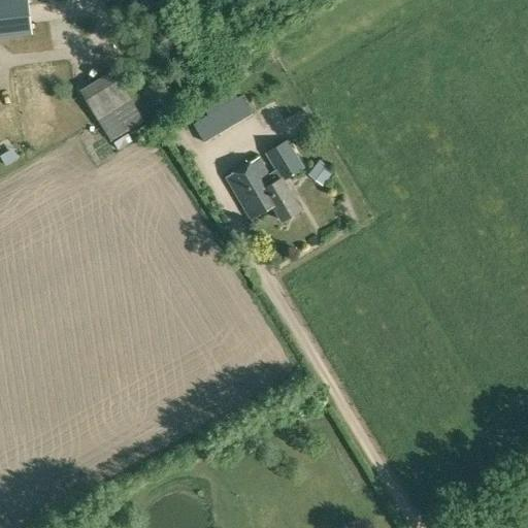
[(27,0),(0,0),(0,38),(32,35),(27,0)]
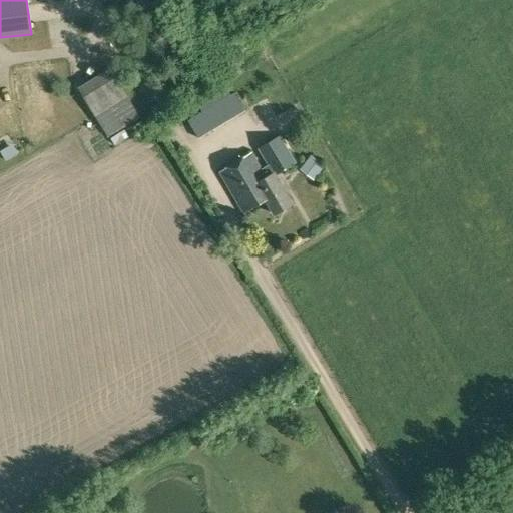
[(107,136),(139,117),(109,69),(78,88),(107,136)]
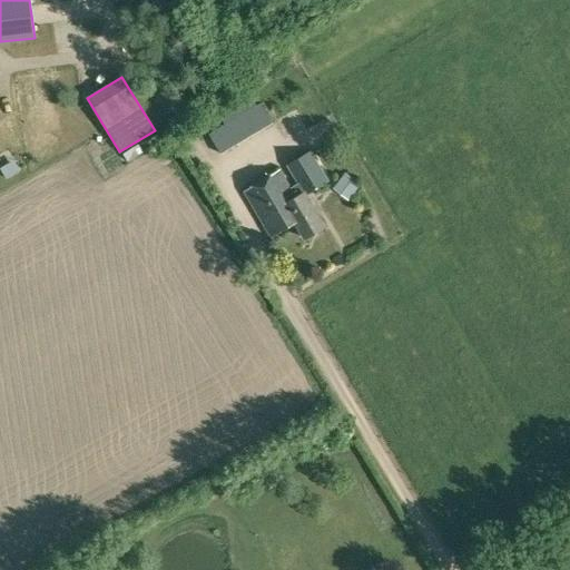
[(273,123),(254,92),(224,110),(231,121),(209,134),(220,154),(273,123)]
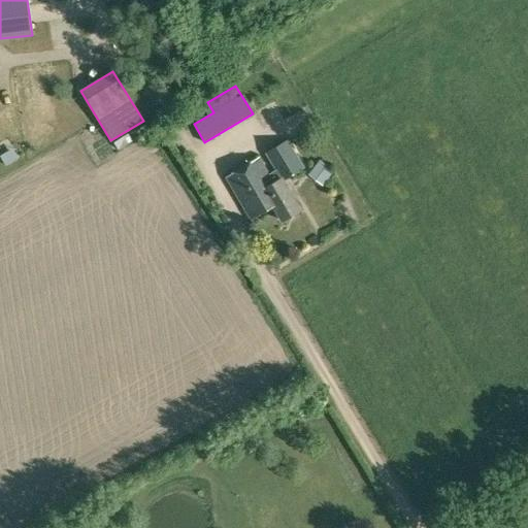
[(272,130),(289,124),(282,103),(265,108),(272,130)]
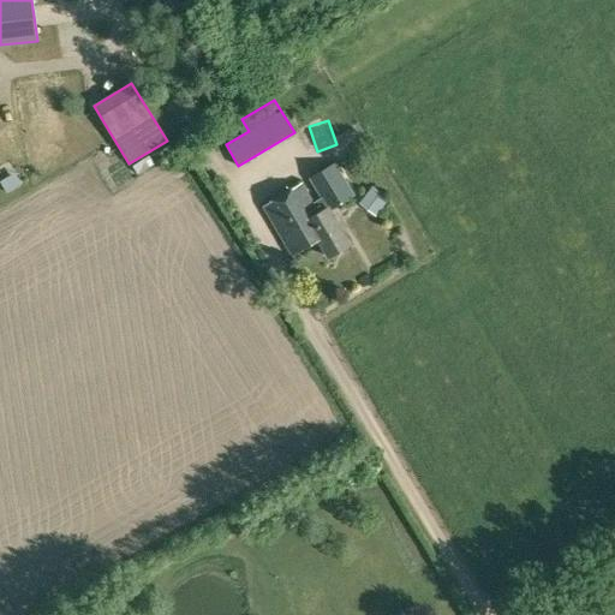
[(329,210),(353,196),(335,163),(310,179),(322,199),(314,204),(302,184),(263,207),(292,256),(318,240),(329,257),(351,245),(329,210)]
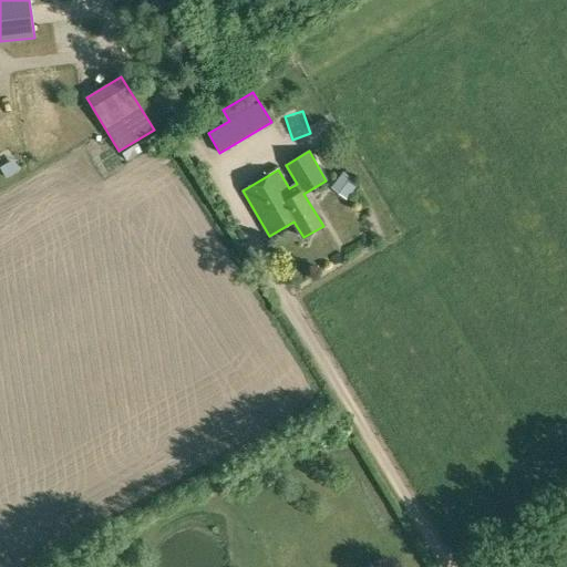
[(343,172),(332,185),(348,197),(359,183),(343,172)]
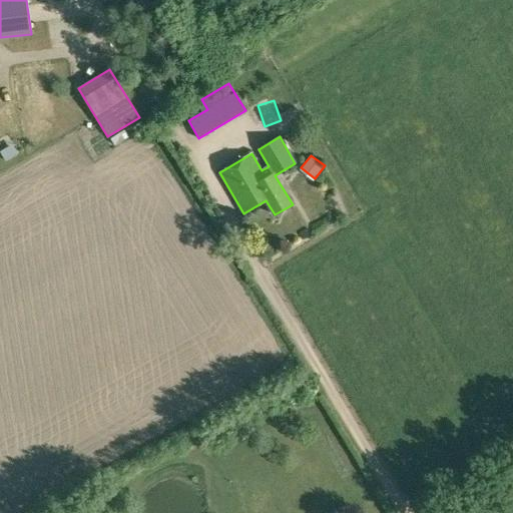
All buildings are outlined.
